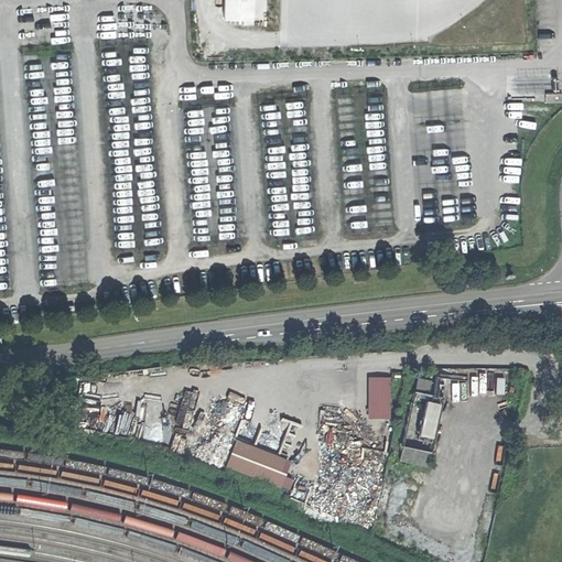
[(561,90),(546,92),(547,99),(561,98),(561,90)]
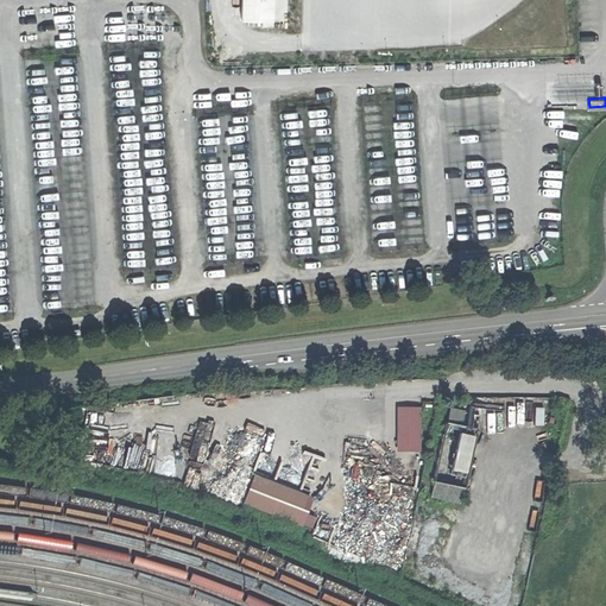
[(420,406),(403,406),(403,447),(398,447),(398,455),(420,455),(420,406)]
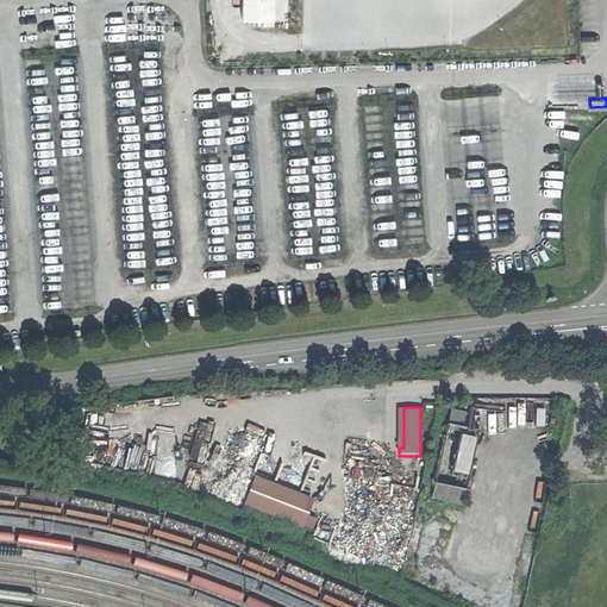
[(449,423),(479,430),(481,414),(452,408),(449,423)]
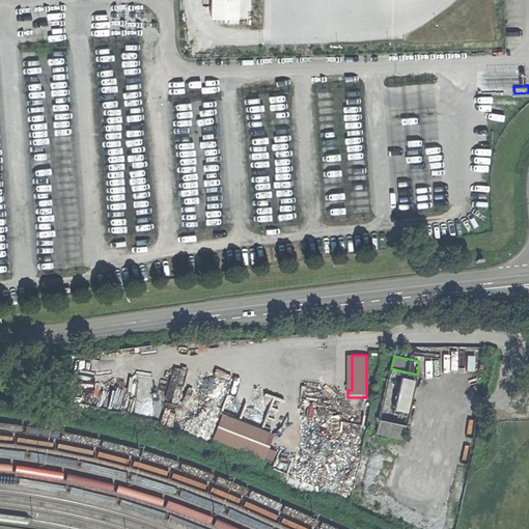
[(391,368),(390,367),(379,419),(381,420),(381,419),(406,424),(417,374),(391,368)]
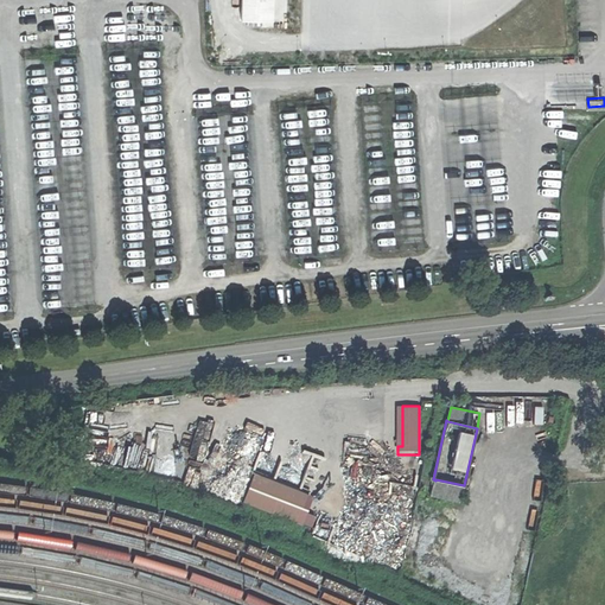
[(254,473),(243,501),(300,523),(311,496),(254,473)]
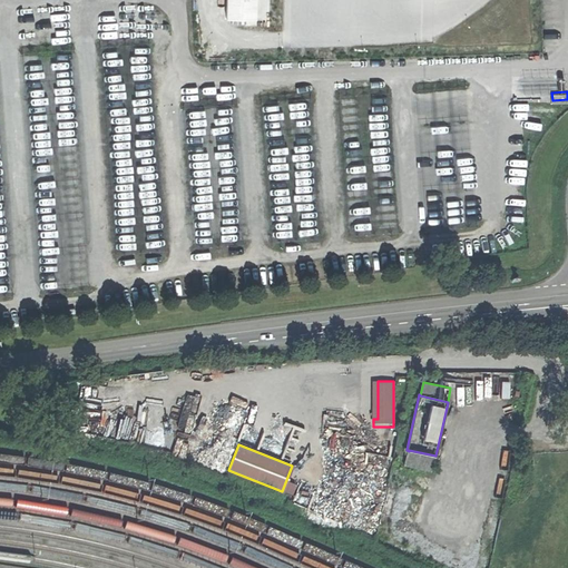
[(409,450),(409,451),(405,463),(432,469),(436,456),(409,450)]
